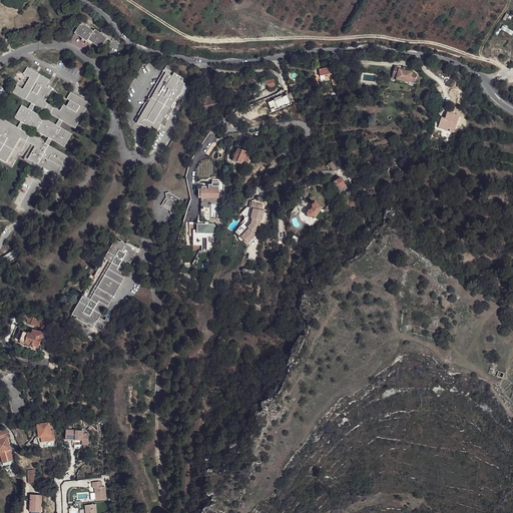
[(512,32),(512,31),(503,26),(509,16),(505,14),(494,34),(508,42),(512,32)]
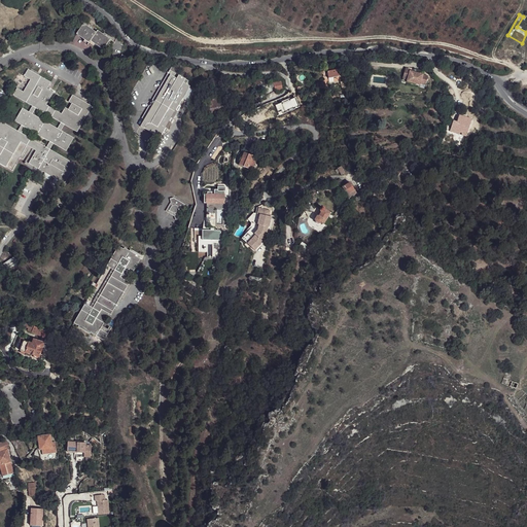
[(103,49),(110,39),(97,30),(96,32),(83,24),(76,34),(89,43),(90,41),(103,49)]
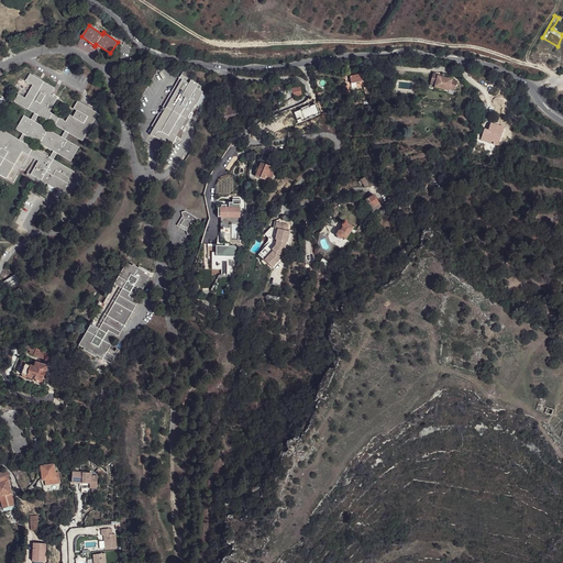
[(181,75),(191,80),(189,84),(162,132),(168,135),(196,88),(198,85),(200,80),(184,70),(181,75)]
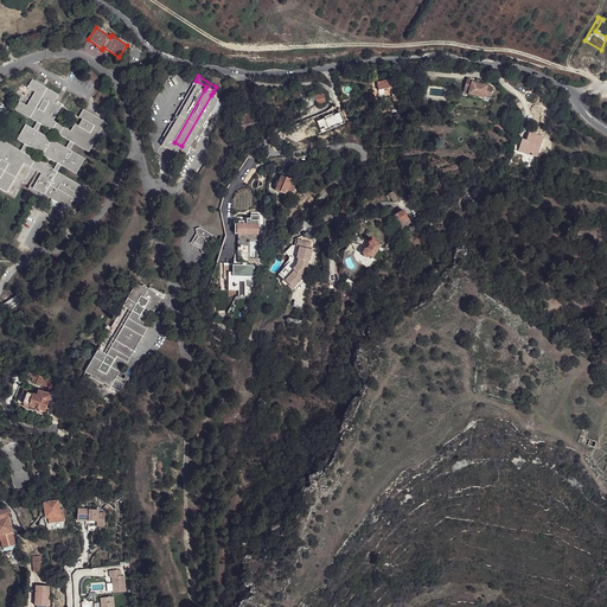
[(473,80),(467,78),(464,91),(468,93),(467,94),(484,98),(485,96),(490,98),(493,87),(472,82),(473,80)]
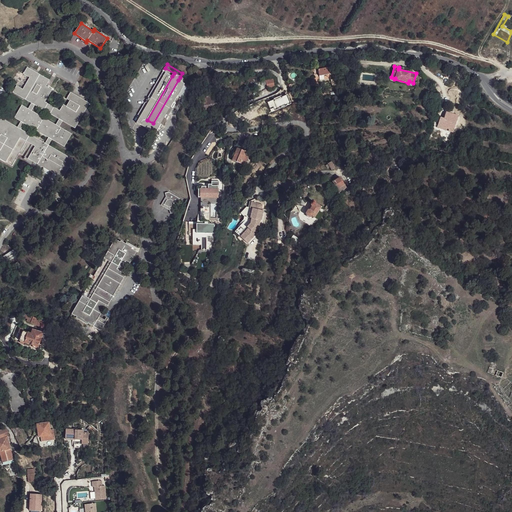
[(89,103),(71,92),(67,99),(70,100),(66,106),(63,105),(60,111),(45,102),(52,90),(46,86),(49,80),(27,67),(24,74),(30,77),(23,89),(17,86),(13,92),(75,128),(89,103)]
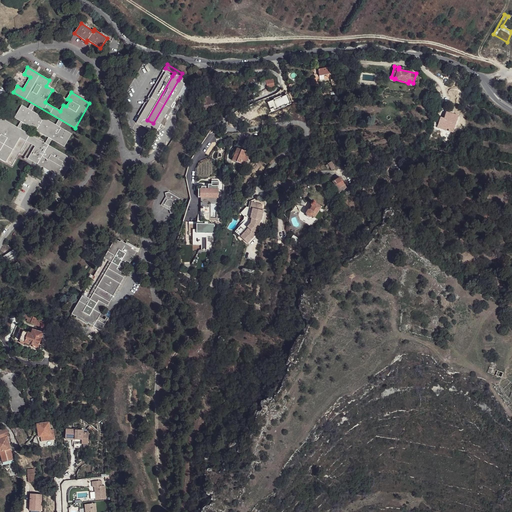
[(319,76),(330,74),(329,67),(318,69),(319,76)]
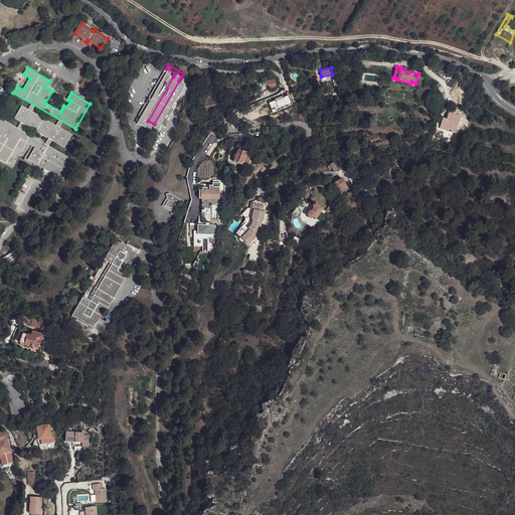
[(175,73),(166,68),(139,116),(141,117),(167,73),(173,76),(175,73)]
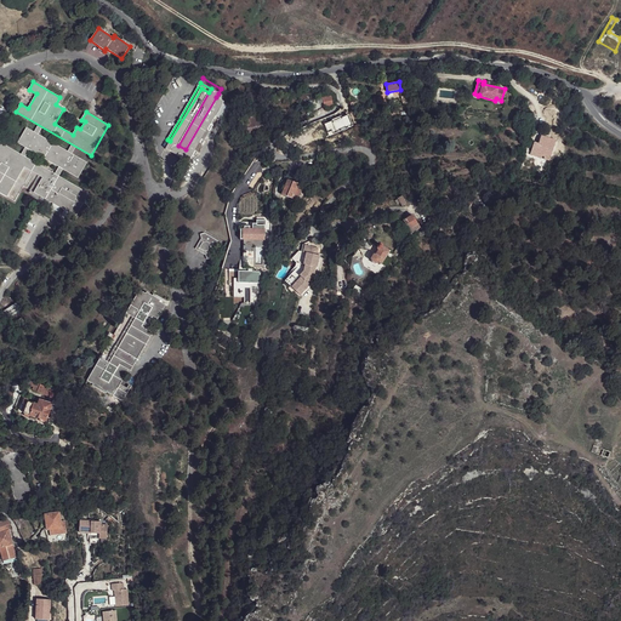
[(209,92),(201,89),(170,141),(166,149),(189,161),(223,102),(220,100),(216,97),(186,149),(178,146),(209,92)]
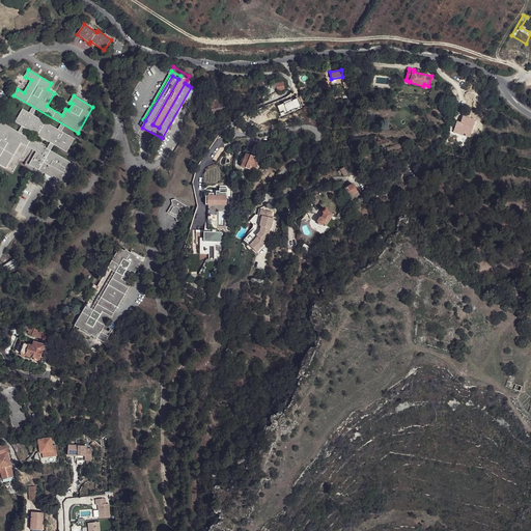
[(285,90),(283,82),(276,83),(277,92),(285,90)]
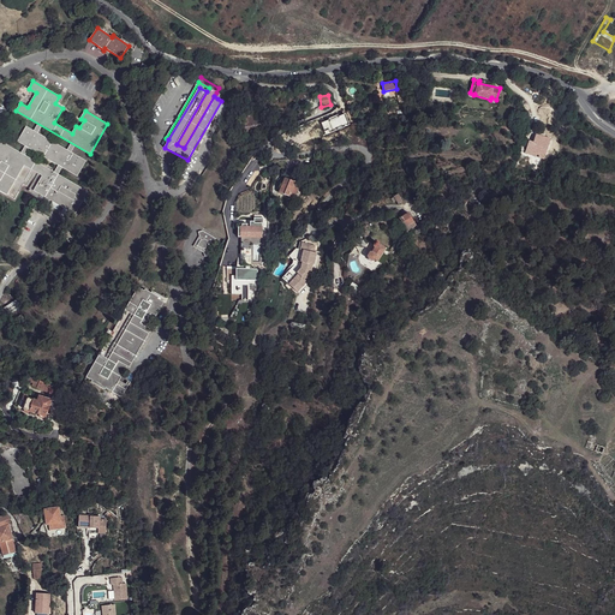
[(237,121),(236,129),(244,129),(245,133),(262,129),(261,123),(257,124),(257,120),(256,120),(255,113),(248,115),(248,119),(240,120),(239,120),(237,121)]
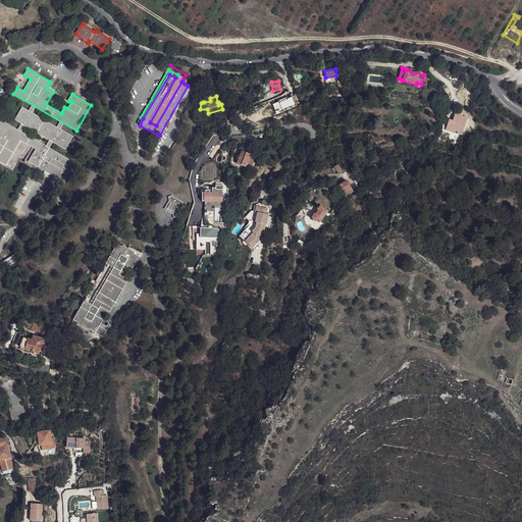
[(65,150),(73,137),(22,107),(15,120),(65,150)]
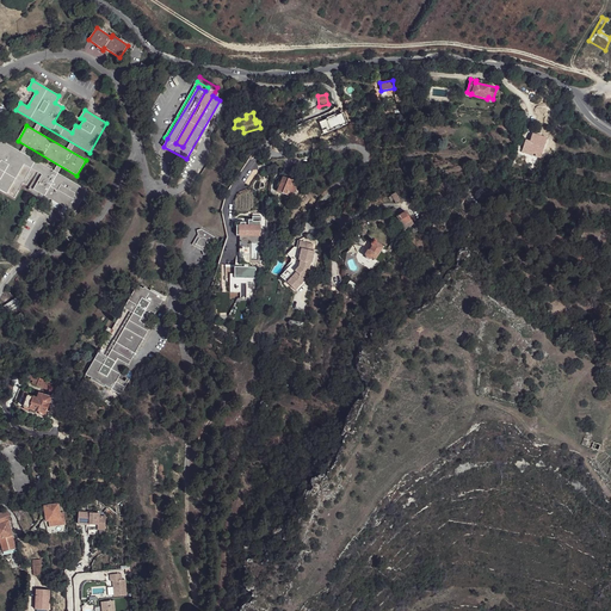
[(537,143),(525,140),(522,152),(534,155),(535,153),(537,154),(536,156),(541,158),(547,139),(542,137),(539,144),(537,143)]
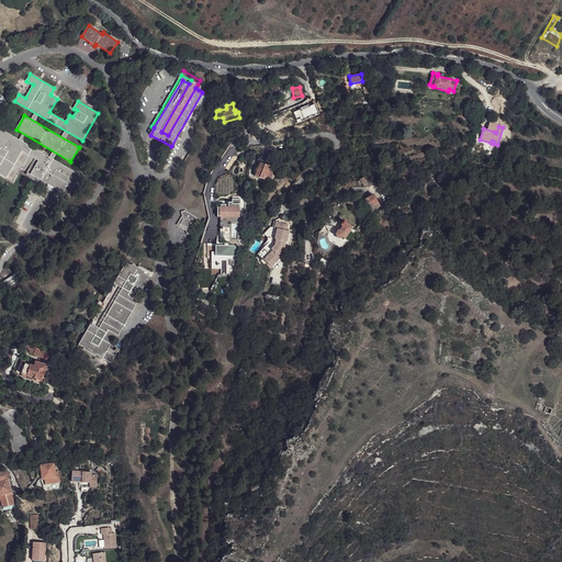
[(0,173),(7,178),(22,152),(29,155),(35,158),(38,160),(31,175),(41,180),(68,195),(80,175),(0,128),(0,173)]
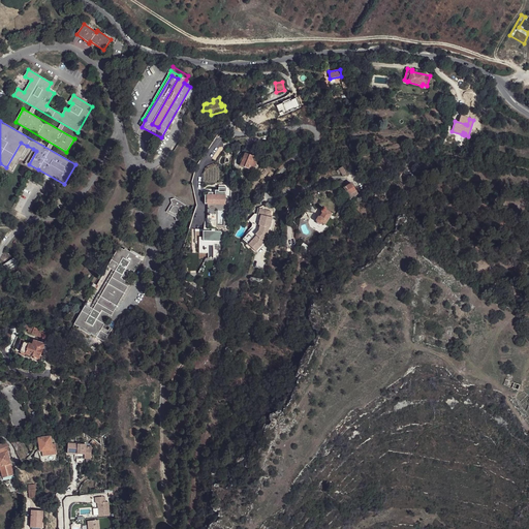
[(6,167),(12,172),(20,158),(22,155),(26,149),(27,146),(21,143),(6,167)]
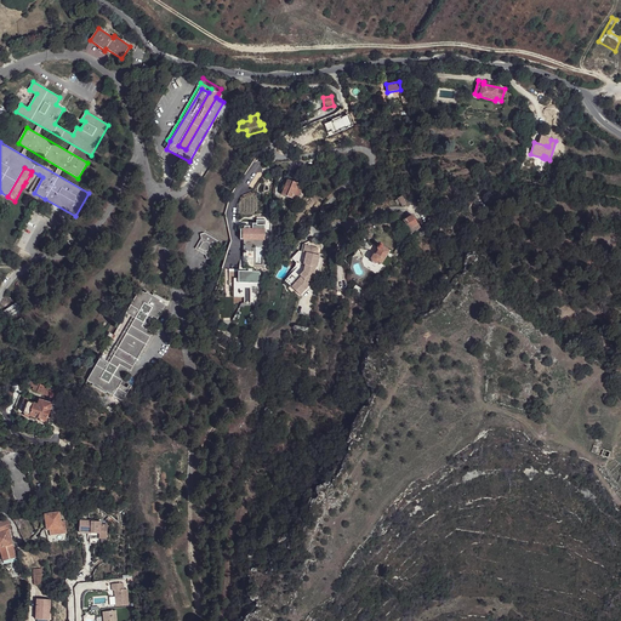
[(298,184),(289,181),(283,197),(292,200),(297,188),(298,184)]
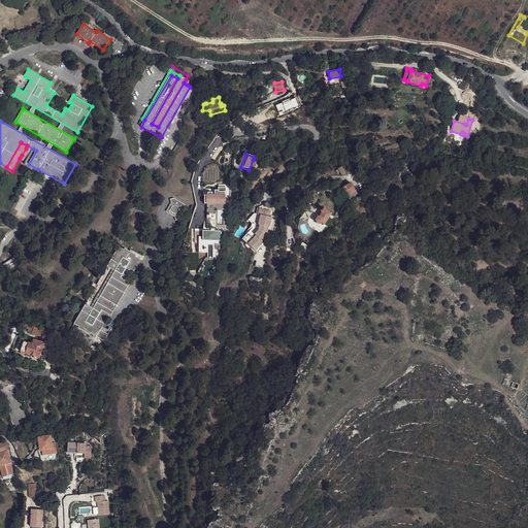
[(259,160),(254,157),(253,160),(249,170),(253,171),(254,168),(257,163),(259,160)]
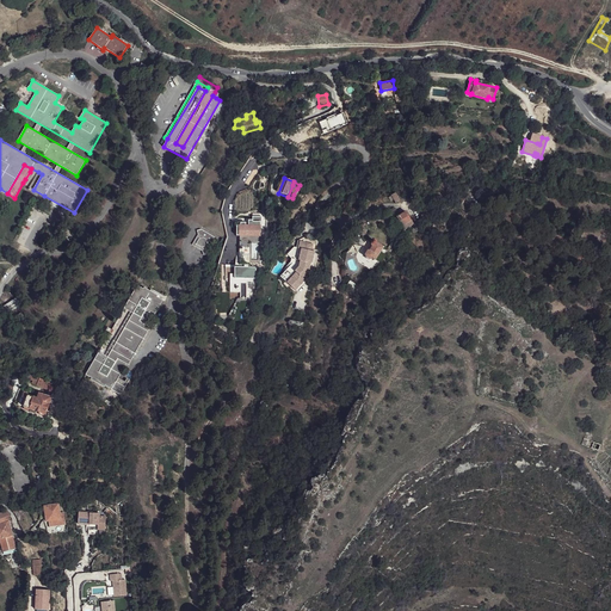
[(297,189),(294,195),(298,196),(304,187),(303,187),(300,185),(297,189)]
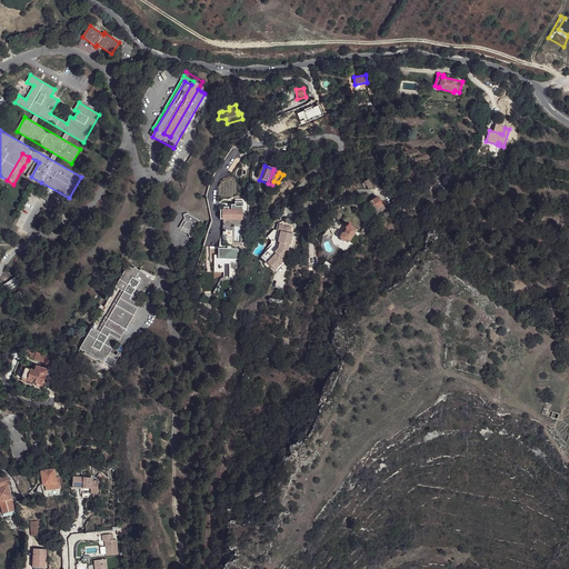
[(385,210),(377,198),(363,207),(366,210),(368,209),(370,213),(369,216),(371,219),(385,210)]
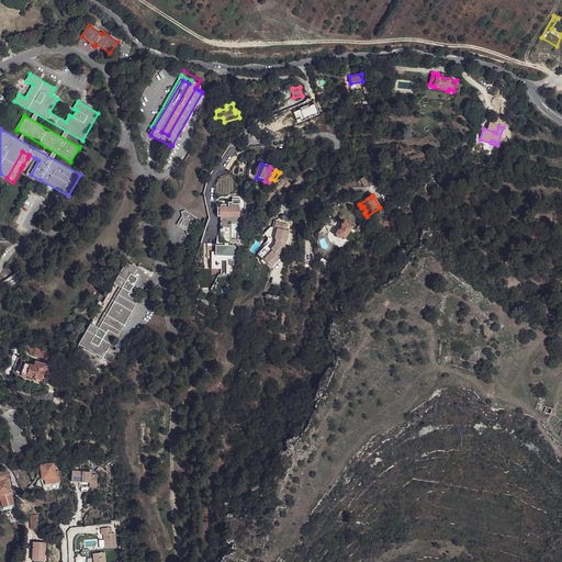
[(240,200),(232,201),(232,203),(228,204),(228,209),(225,208),(225,205),(221,206),(221,209),(217,209),(217,218),(239,217),(239,204),(240,204),(240,200)]
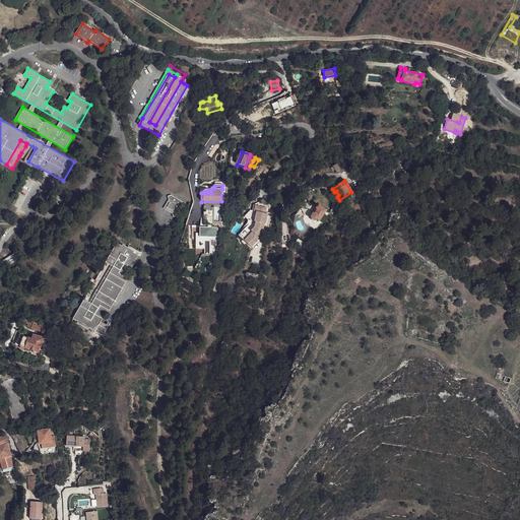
[(169,199),(170,203),(173,202),(178,205),(175,209),(172,210),(173,213),(174,216),(177,216),(184,203),(172,195),(168,196),(169,199)]
